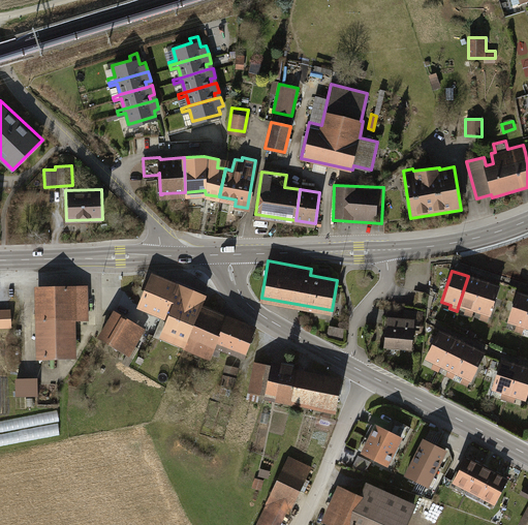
[(184,344),(202,304),(205,296),(152,273),(138,305),(169,317),(162,335),(184,344)]
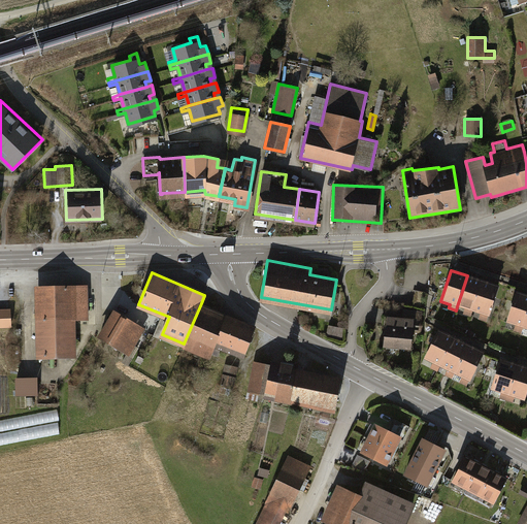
[(472,316),(473,312),(483,281),(467,275),(457,306),(465,308),(464,313),(472,316)]
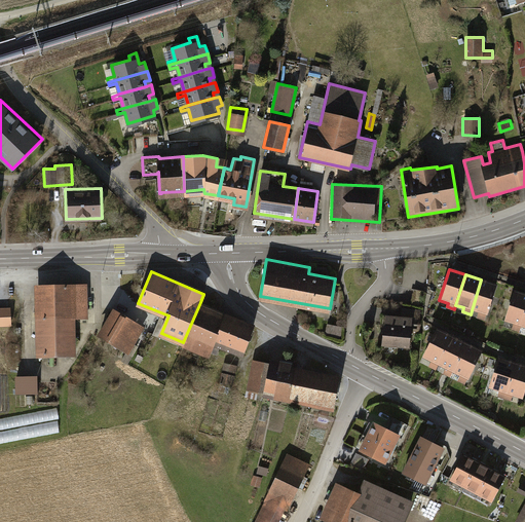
[(479,318),(486,320),(497,285),(481,280),(472,310),(481,312),(479,318)]
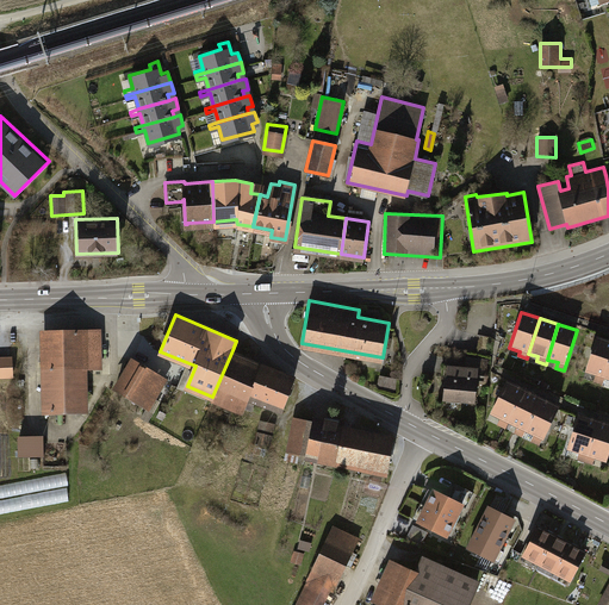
[(99,329),(43,329),(44,405),(85,405),(85,362),(99,362),(99,329)]
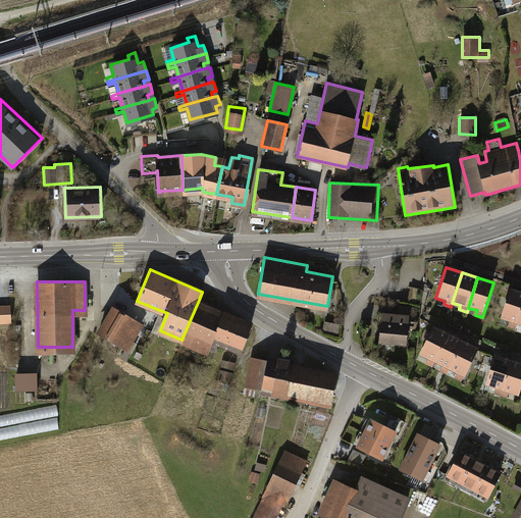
[(516,328),(517,324),(520,310),(520,291),(510,289),(501,319),(510,322),(508,326),(516,328)]
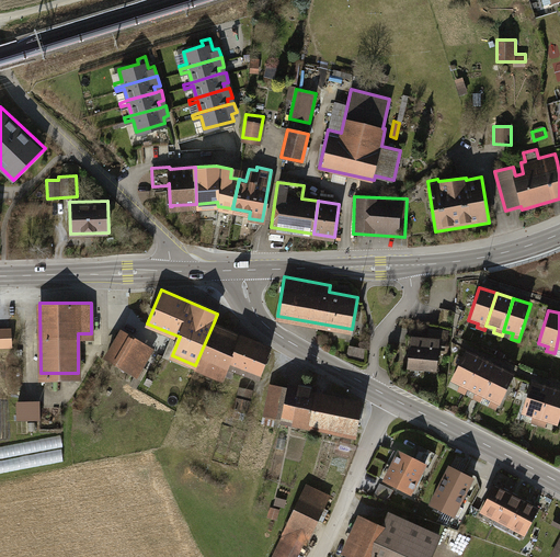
[(10,322),(0,322),(0,343),(11,343),(10,322)]
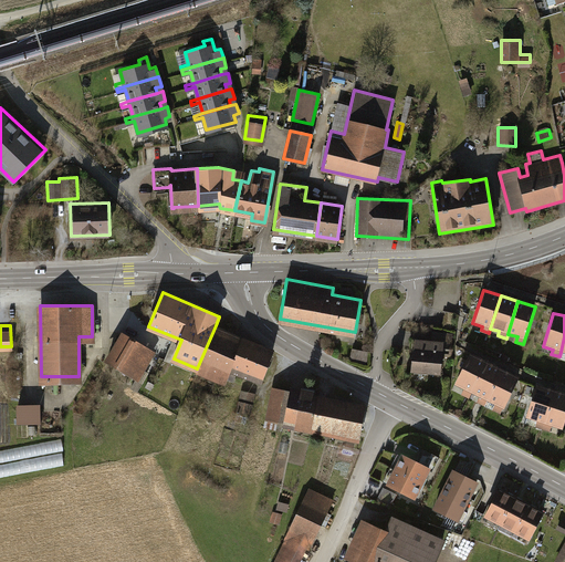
[(232,367),(247,374),(259,344),(216,325),(197,368),(227,381),(232,367)]
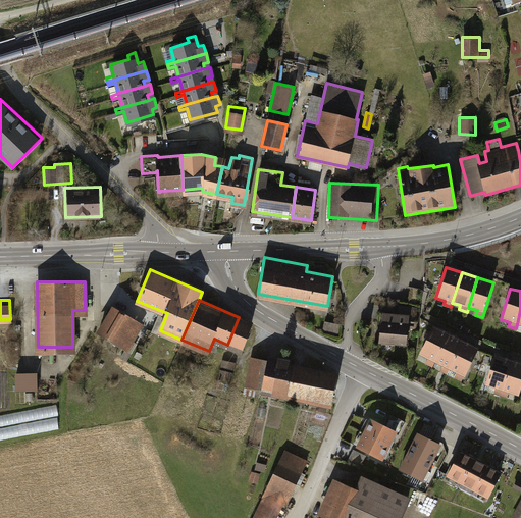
[(142,322),(112,305),(98,329),(125,346),(120,354),(126,358),(136,341),(133,339),(142,322)]
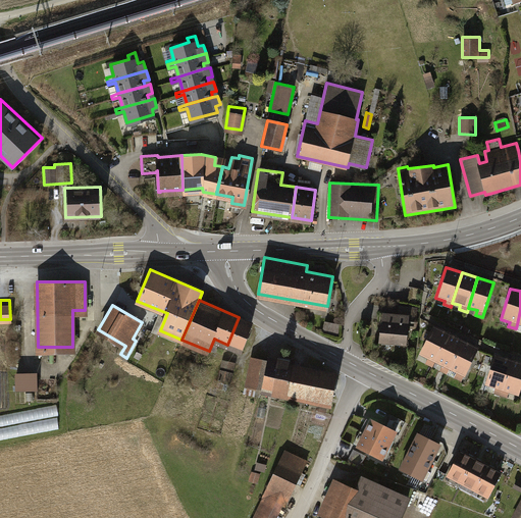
[(398,314),(380,312),(377,345),(406,347),(408,323),(416,324),(418,307),(398,305),(398,314)]
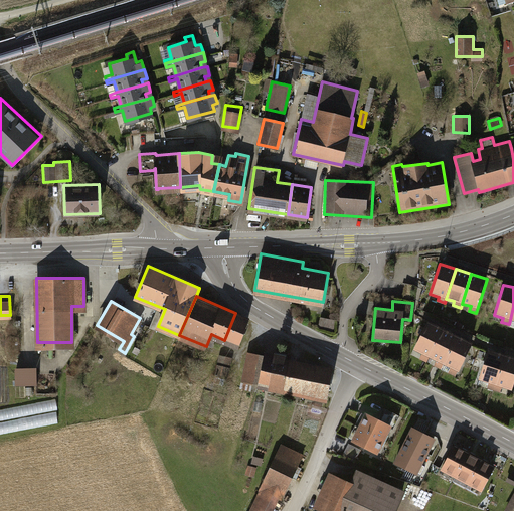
[(249,319),(235,313),(224,340),(238,346),(249,319)]
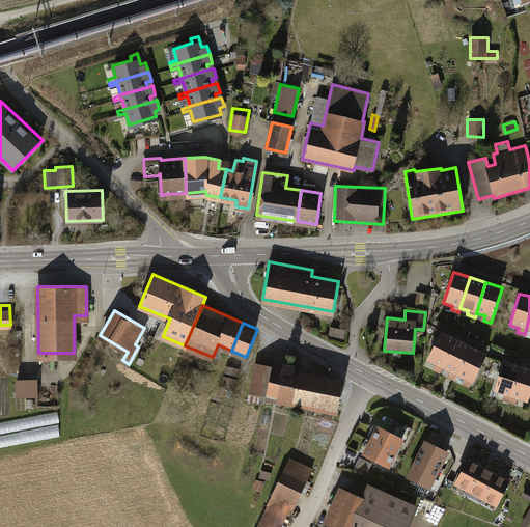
[(345,327),(330,324),(328,335),(343,338),(345,327)]
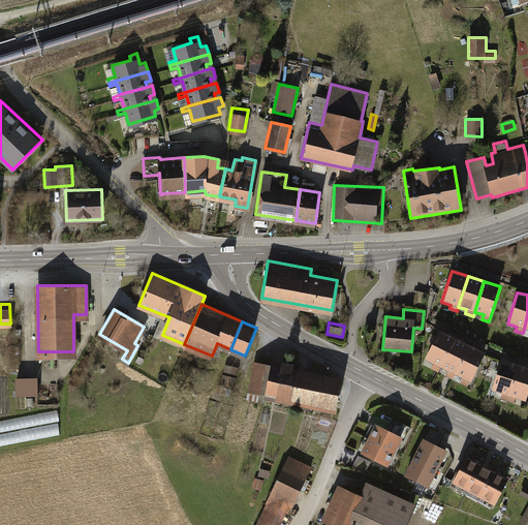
[(438,372),(440,368),(456,339),(440,331),(426,360),(434,364),(432,368),(438,372)]
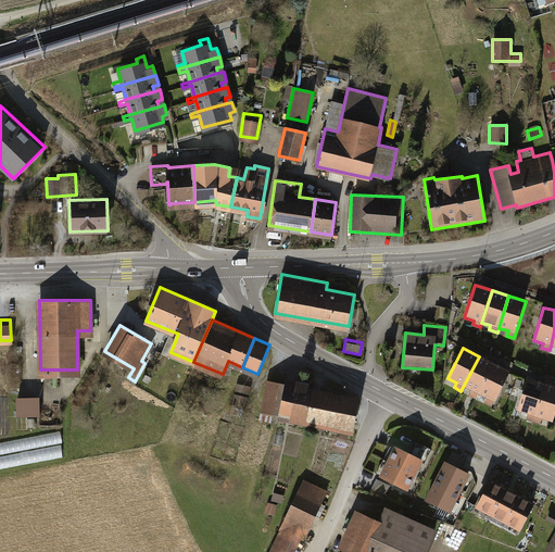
[(477,399),(479,394),(494,365),(479,356),(463,387),(471,391),(469,394),(477,399)]
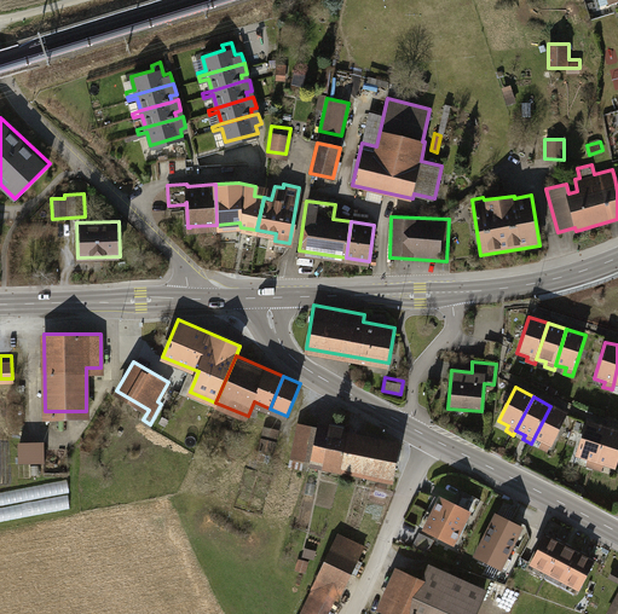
[(541,449),(549,453),(569,415),(550,406),(533,439),(543,444),(541,449)]
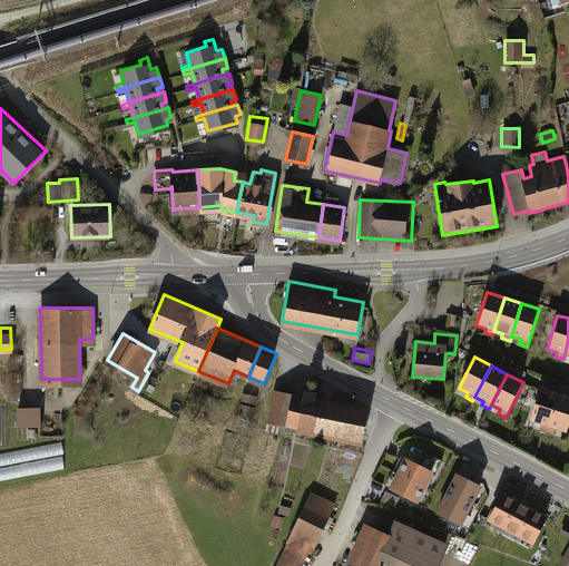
[(296,435),(313,438),(321,400),(315,399),(316,392),(304,389),(303,393),(288,390),(288,393),(273,391),(265,430),(278,433),(280,427),(297,430),(296,435)]
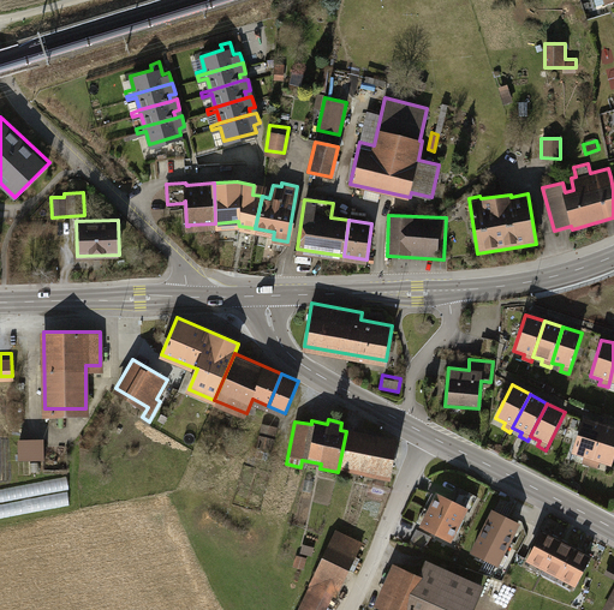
[(582,462),(590,466),(603,425),(583,419),(572,454),(584,458),(582,462)]
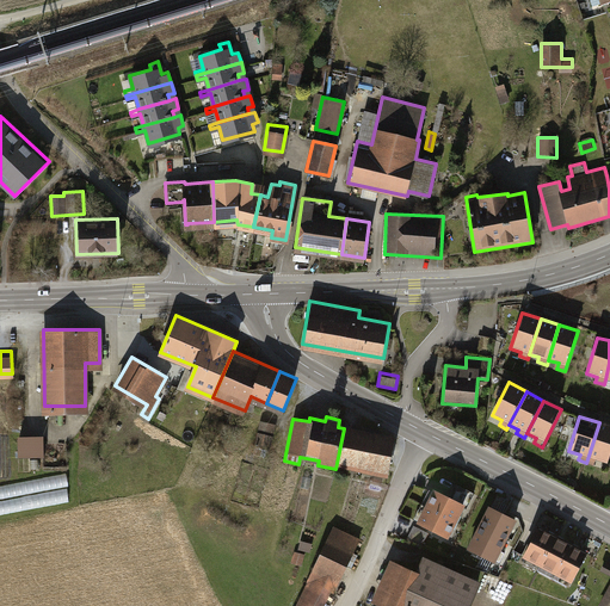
[(276,424),(259,420),(253,446),(270,450),(276,424)]
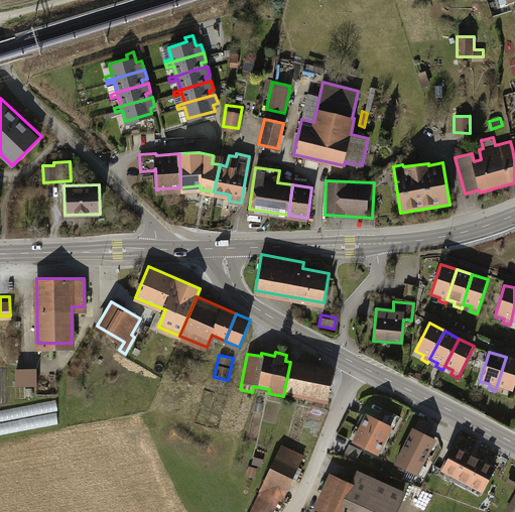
[(514,385),(514,360),(506,357),(495,391),(502,393),(503,388),(513,391),(514,385)]
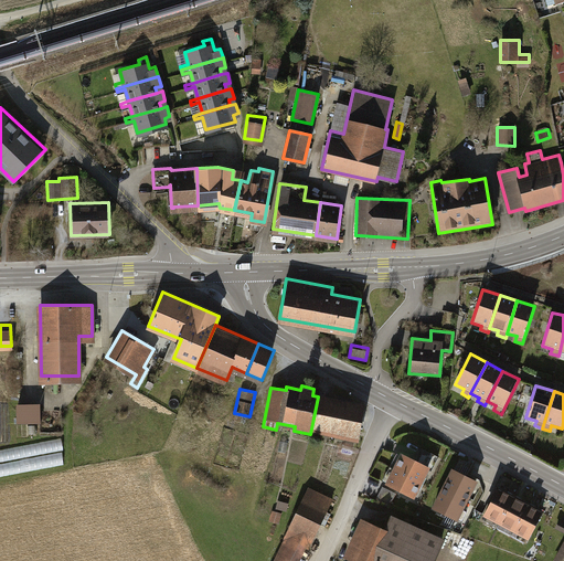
[(363,406),(318,397),(310,434),(355,443),(363,406)]
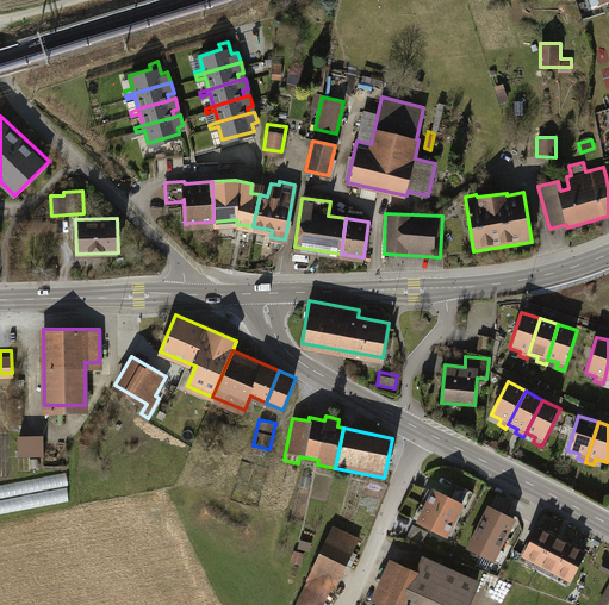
[(0,492),(4,492),(4,490),(67,482),(66,471),(0,478),(0,492)]
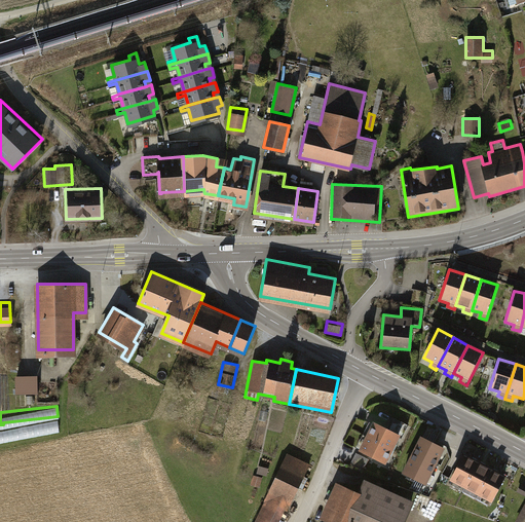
[(388,426),(398,432),(397,434),(401,435),(408,421),(395,414),(388,426)]
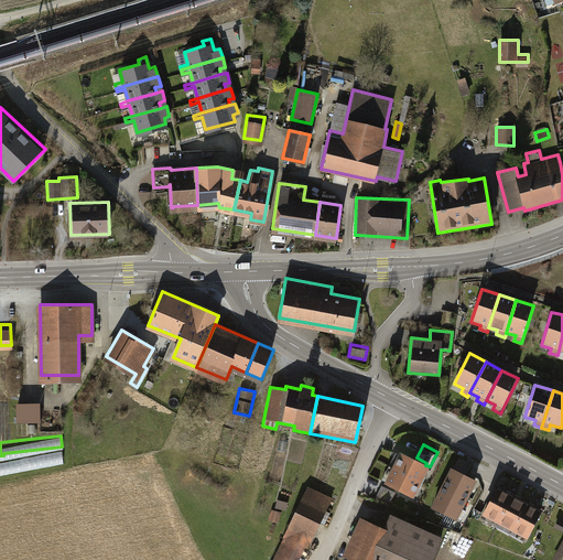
[(417,458),(401,450),(393,465),(419,477),(425,465),(426,463),(417,458)]
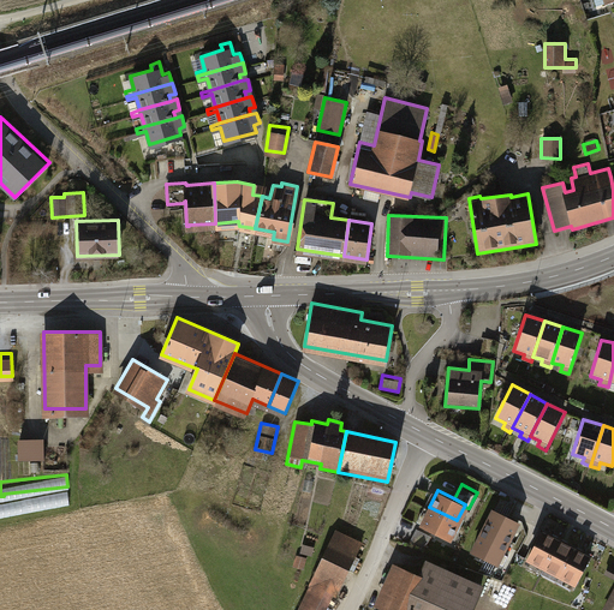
[(36,494),(5,501),(7,512),(39,504),(36,494)]
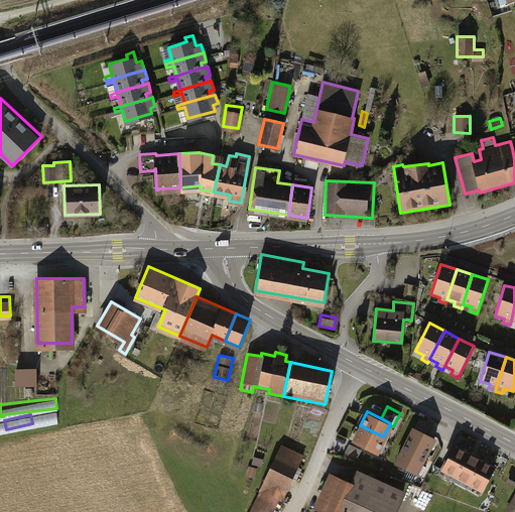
[(383,436),(360,425),(353,438),(377,451),(383,436)]
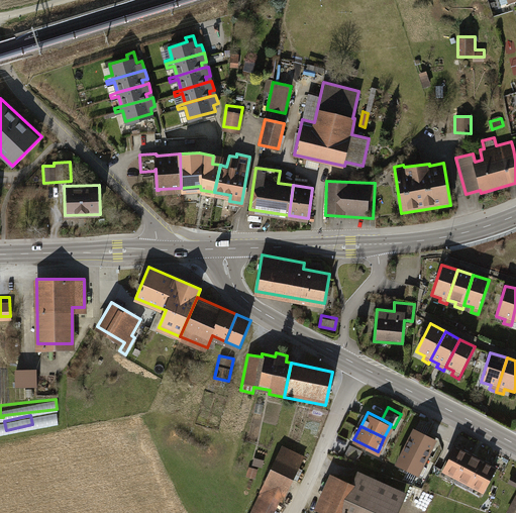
[(436,438),(414,427),(397,463),(419,474),(436,438)]
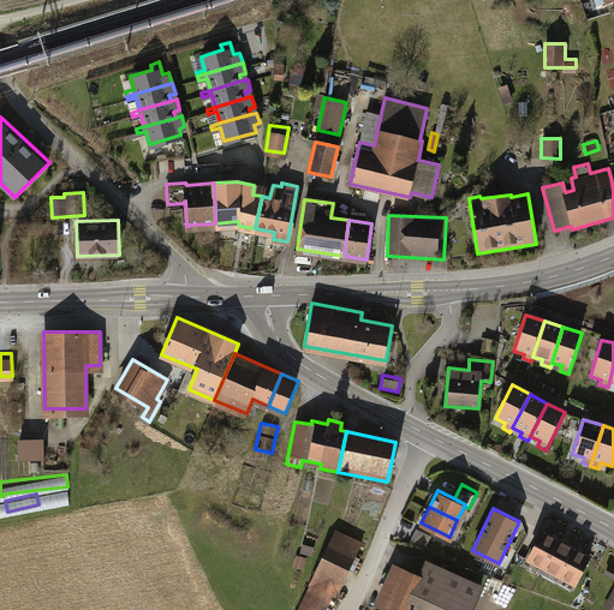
[(430,532),(416,525),(407,542),(423,546),(430,532)]
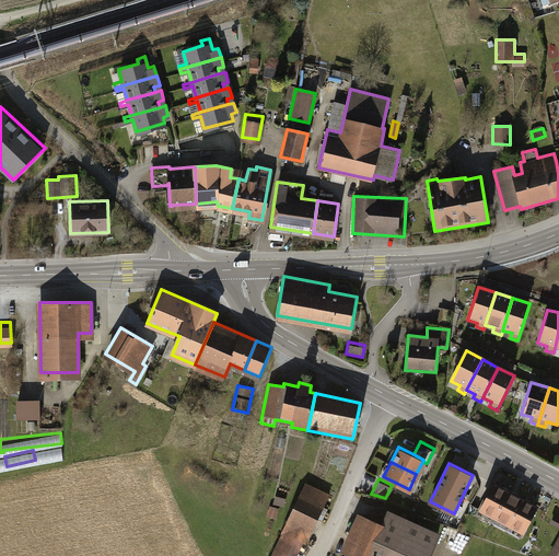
[(305,483),(270,555),(297,555),(303,543),(306,544),(330,495),(305,483)]
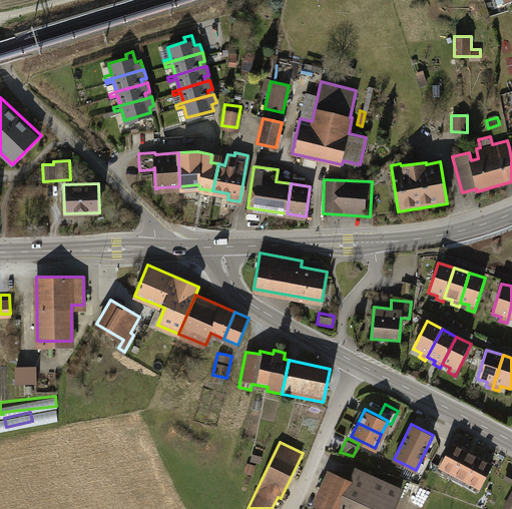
[(492,463),(454,442),(441,466),(479,486),(492,463)]
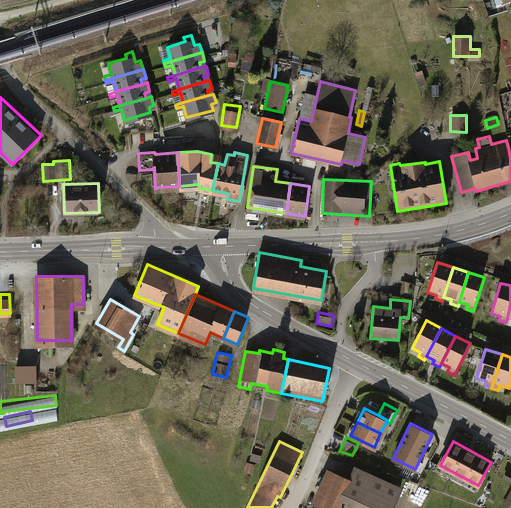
[(394,507),(403,489),(354,467),(348,480),(326,471),(310,507),(312,507),(394,507)]
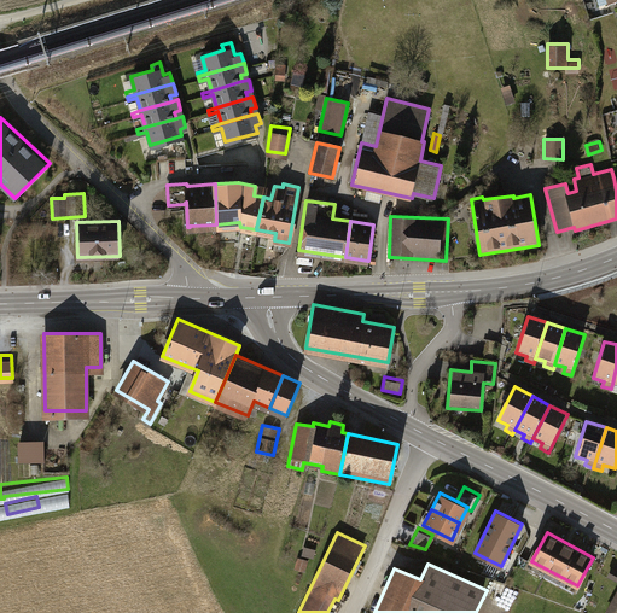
[(616,612),(616,590),(606,609),(613,612),(616,612)]
